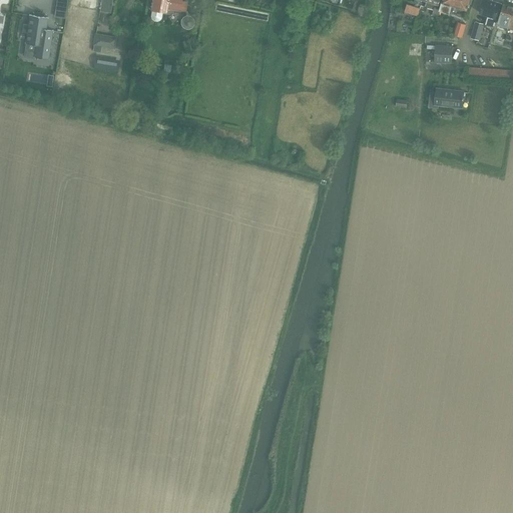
[(101,0),(100,11),(108,12),(109,0),(101,0)]
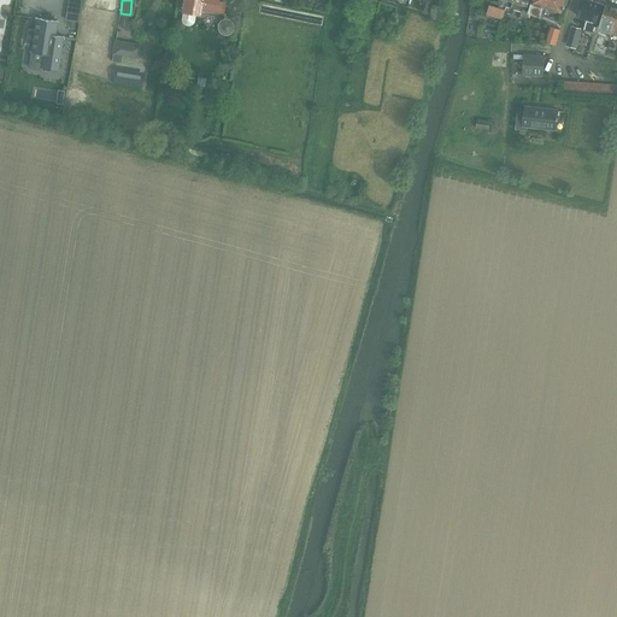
[(182,0),(181,11),(182,11),(181,19),(182,23),(184,25),(188,27),(192,25),(194,22),(195,13),(200,15),(200,11),(223,15),(225,3),(218,1),(217,0),(182,0)]
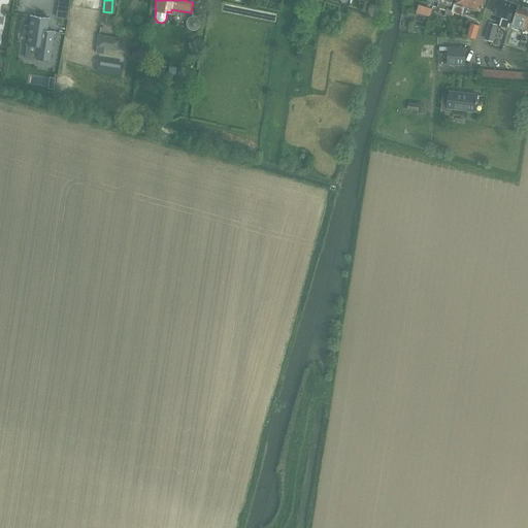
[(437,7),(438,2),(438,0),(429,0),(428,4),(424,14),(430,17),(433,6),(437,7)]
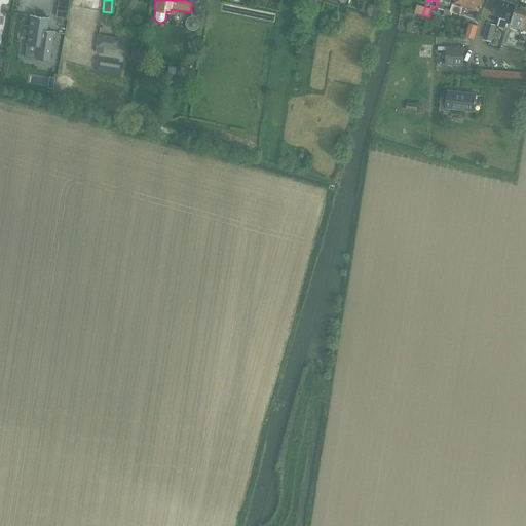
[(463,6),(479,11),(481,3),(483,3),(483,0),(453,0),(451,9),(450,11),(460,14),(463,6)]
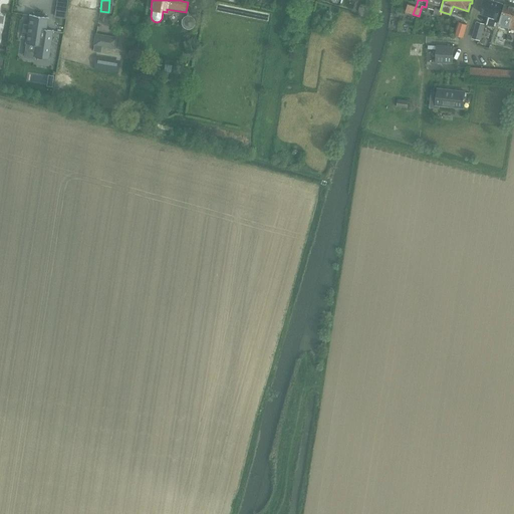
[(502,4),(490,0),(484,0),(480,13),(489,16),(486,24),(494,26),(502,4)]
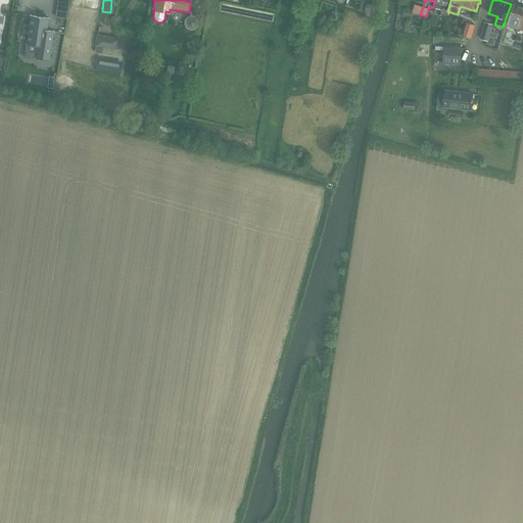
[(57,3),(56,10),(67,12),(68,5),(57,3)]
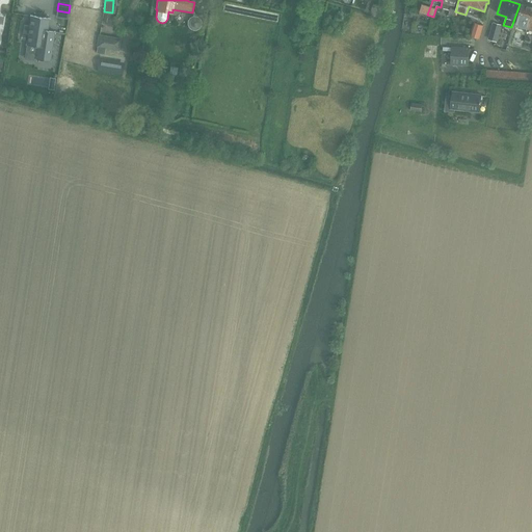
[(515,25),(528,29),(531,14),(531,7),(522,4),(515,25)]
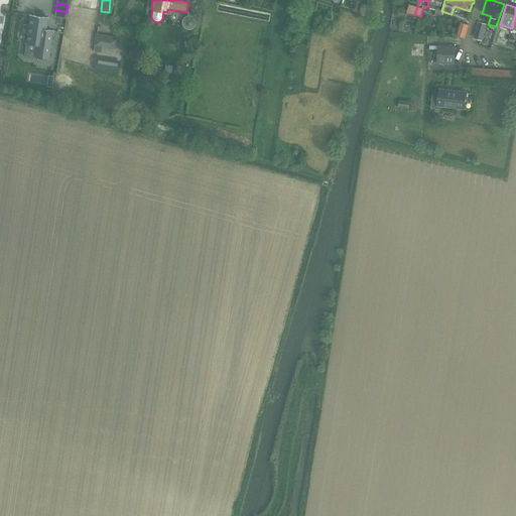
[(23,23),(22,32),(27,33),(25,42),(25,43),(35,44),(34,52),(33,57),(48,59),(50,47),(53,31),(46,30),(47,19),(29,16),(28,24),(23,23)]
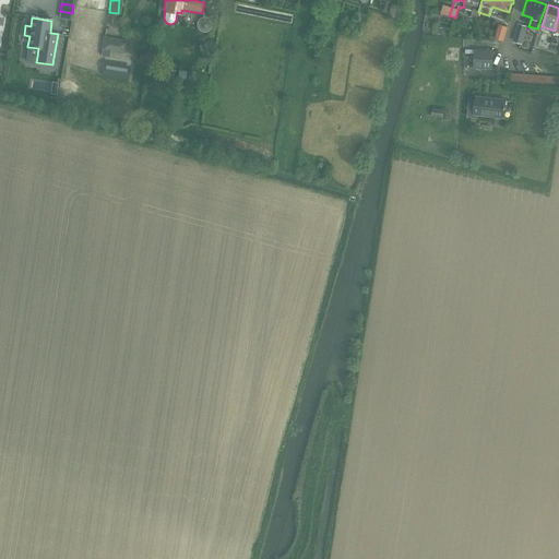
[(499,23),(494,37),(503,40),(508,26),(499,23)]
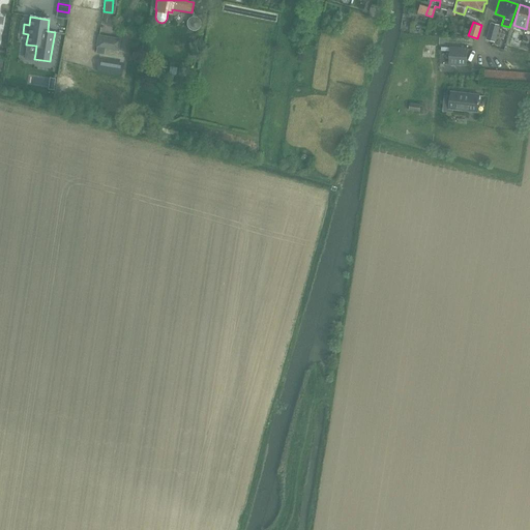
[(488,33),(487,39),(488,39),(495,41),(497,34),(499,25),(491,23),(489,31),(488,33)]
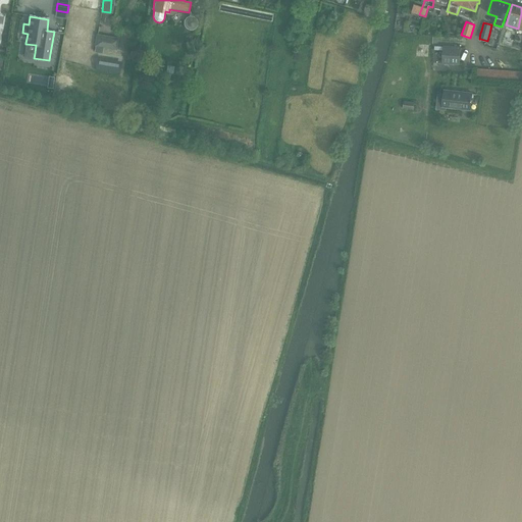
[(111,37),(109,48),(116,49),(118,38),(111,37)]
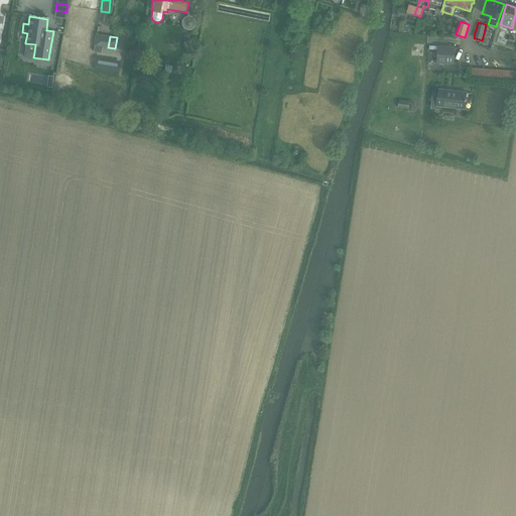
[(437,55),(437,62),(454,63),(454,56),(455,46),(438,45),(438,46),(438,49),(437,55)]
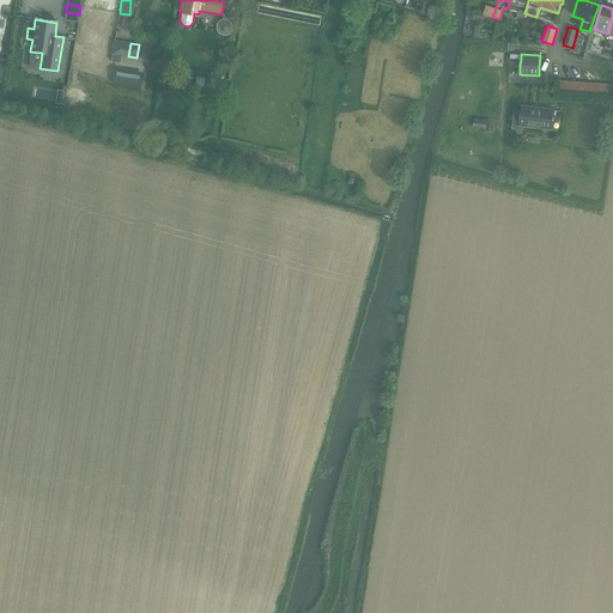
[(113,80),(111,83),(140,87),(143,72),(114,67),(113,80)]
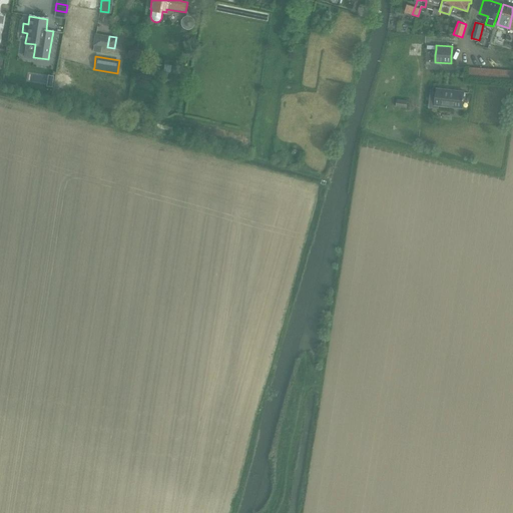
[(437,88),(435,105),(462,108),(464,91),(437,88)]
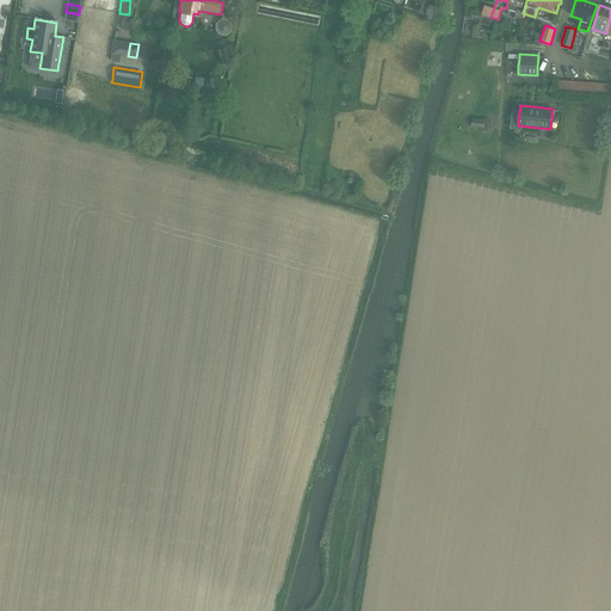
[(473,118),(471,128),(483,129),(485,119),(473,118)]
